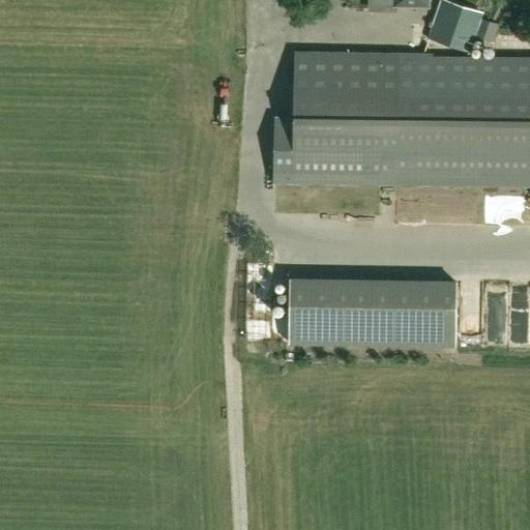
[(294,61),(292,119),(290,182),(529,186),(529,58),(467,58),(476,38),(494,41),(499,24),(482,19),(484,11),(449,0),(440,0),(437,9),(422,57),(401,57),(313,54),(295,54),(294,61)]
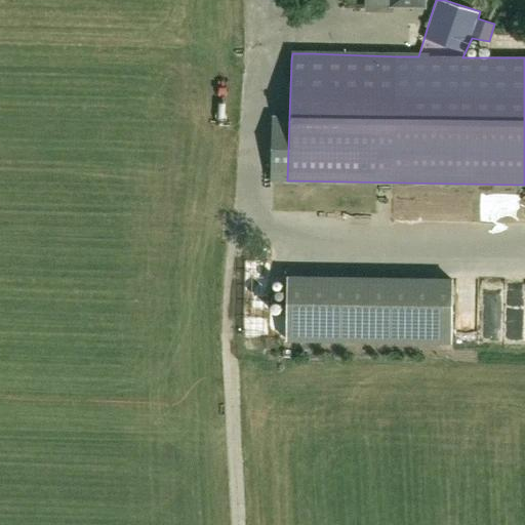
[(287,277),(286,339),(451,342),(452,280),(287,277)]
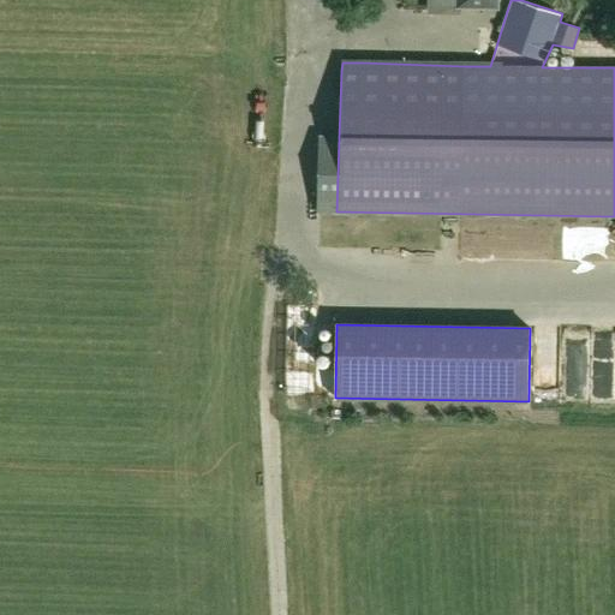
[(614,326),(603,327),(602,382),(614,382),(614,326)]
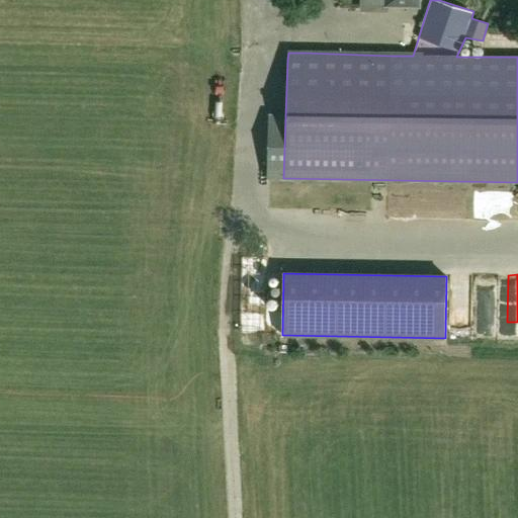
[(491,387),(491,377),(470,377),(469,387),(491,387)]
